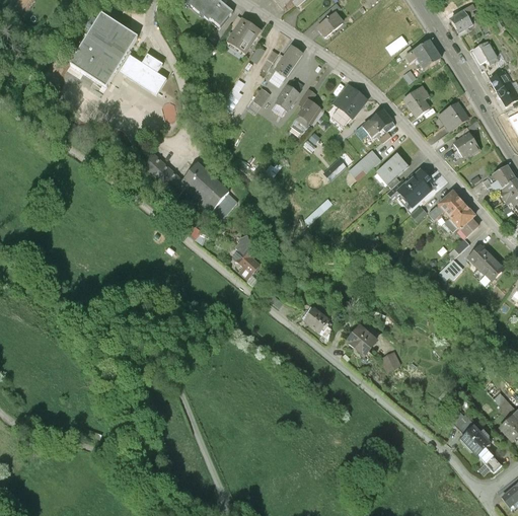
[(8,0),(7,2),(18,10),(24,0),(8,0)]
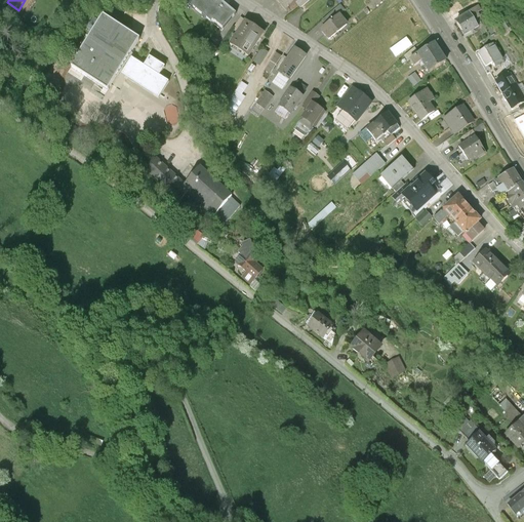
[(185,0),(209,21),(211,18),(215,22),(216,21),(223,25),(220,27),(222,27),(235,11),(222,0),(185,0)]
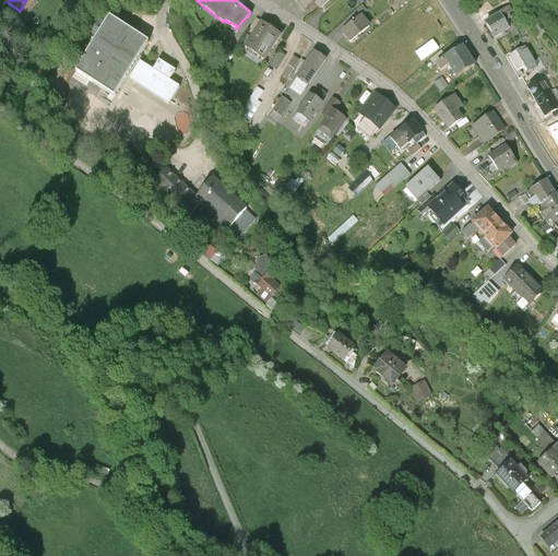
[(295,0),(305,10),(316,0),(295,0)]
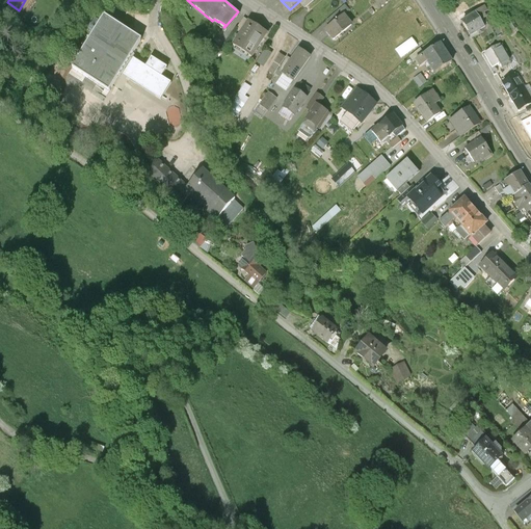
[(486,10),(482,7),(460,21),(470,35),(483,26),(479,20),(484,17),(482,14),(486,10)]
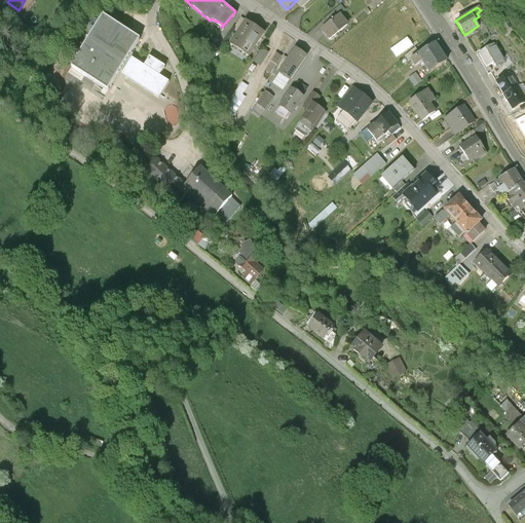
[(339,14),(338,13),(321,28),(329,37),(346,23),(344,24),(337,15),(339,14)]
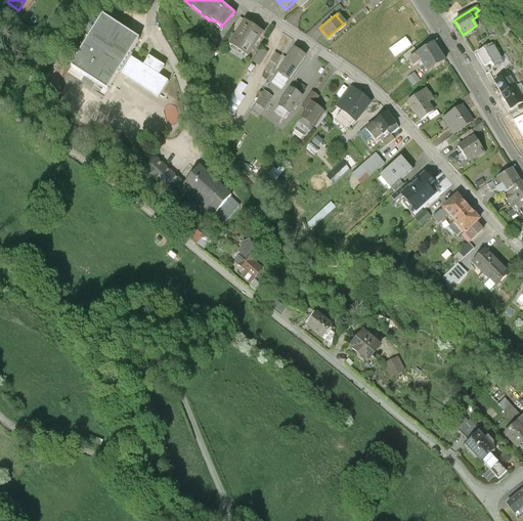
[(139,38),(102,14),(71,63),(106,87),(139,38)]
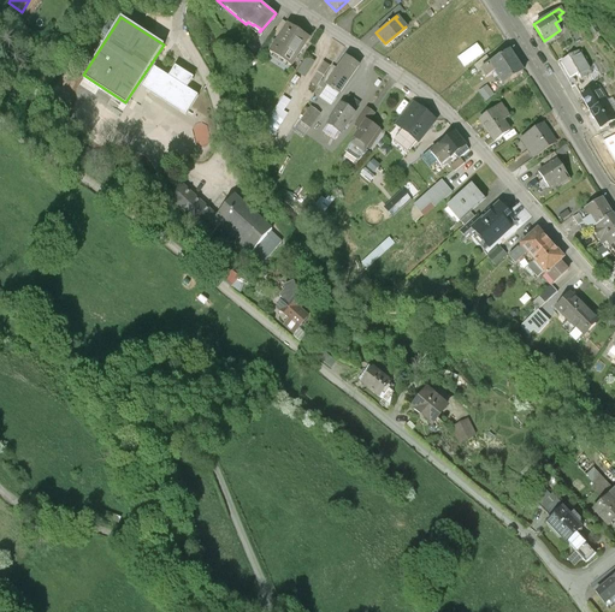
[(299,31),(287,23),(268,52),(289,64),(306,37),(299,31)]
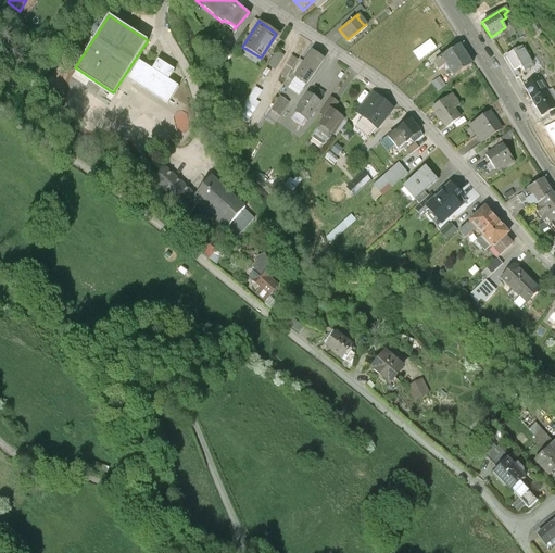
[(471,64),(459,46),(433,62),(439,70),(444,66),(446,70),(449,67),(454,76),(471,64)]
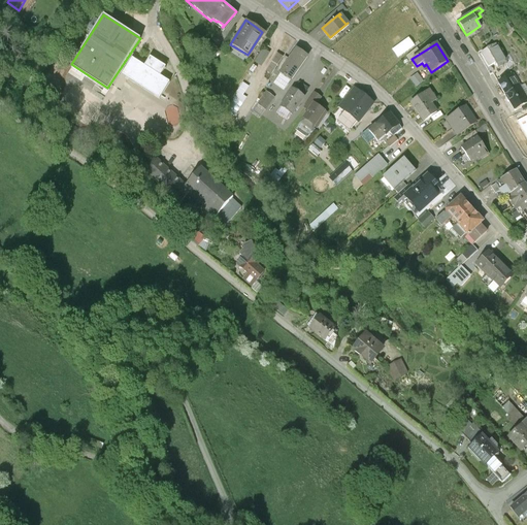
[(506,62),(495,43),(480,53),(488,66),(495,62),(498,67),(506,62)]
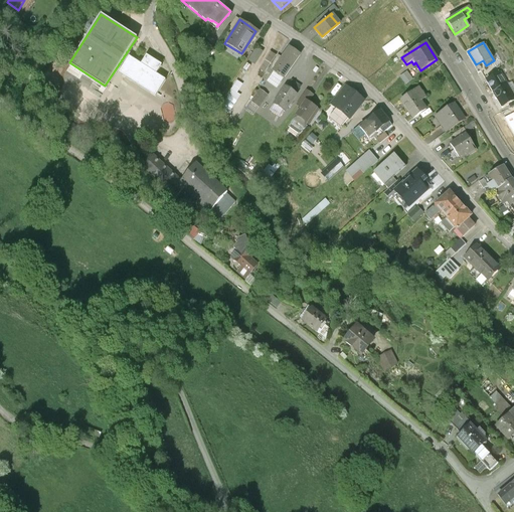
[(299,53),(289,46),(273,70),(283,76),(299,53)]
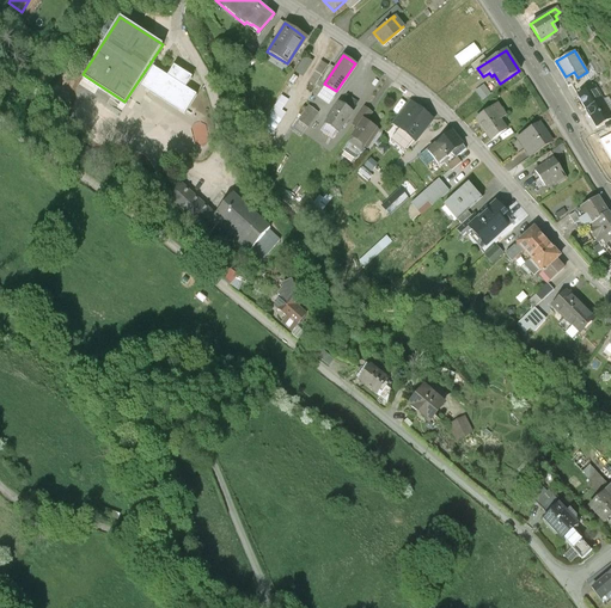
[(327,63),(319,59),(306,79),(315,84),(327,63)]
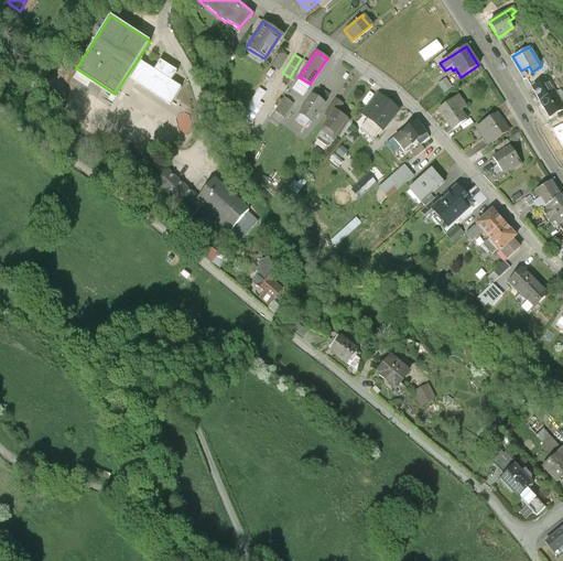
[(153,67),(141,58),(129,76),(169,103),(180,85),(170,78),(176,68),(159,58),(153,67)]
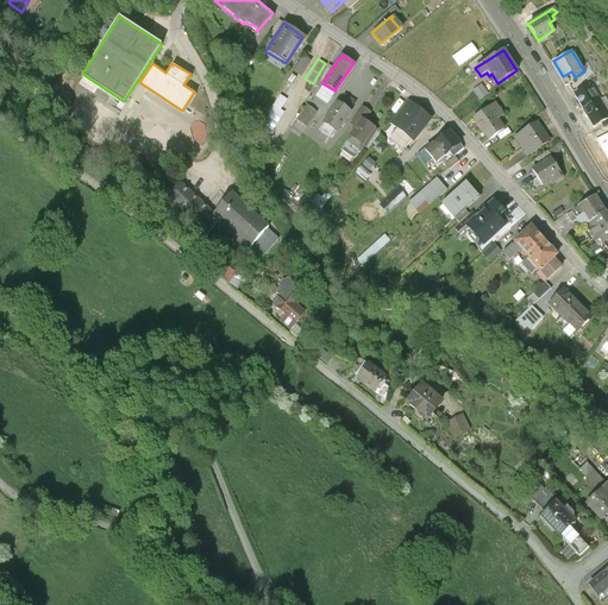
[(587,114),(593,125),(607,115),(607,113),(606,109),(607,108),(607,101),(605,95),(599,99),(590,84),(575,94),(583,108),(582,111),(584,114),(587,114)]
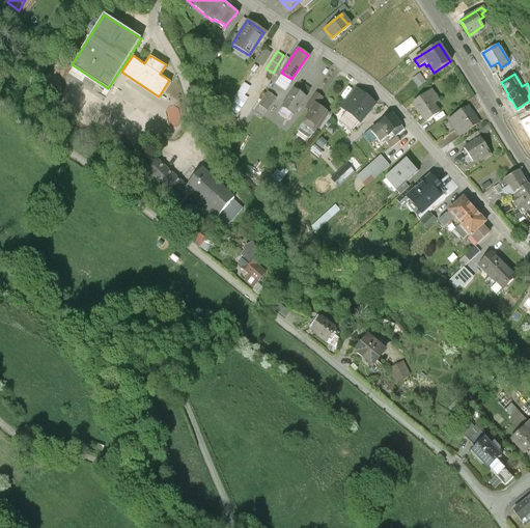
[(343,99),(350,104),(360,91),(354,87),(343,99)]
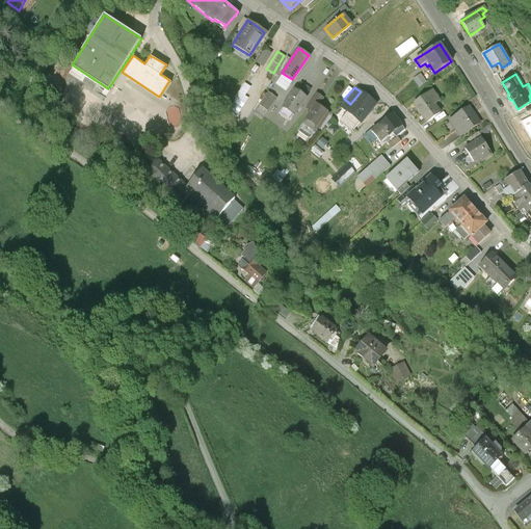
[(274,96),(265,89),(258,102),(267,108),(274,96)]
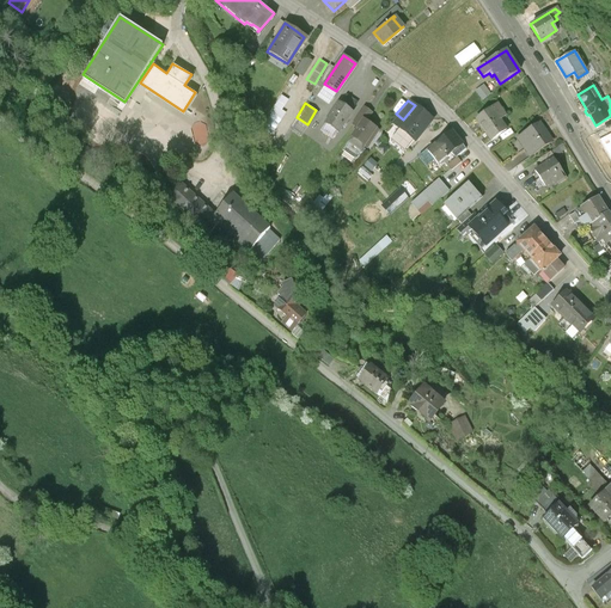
[(350,110),(338,103),(325,122),(337,130),(350,110)]
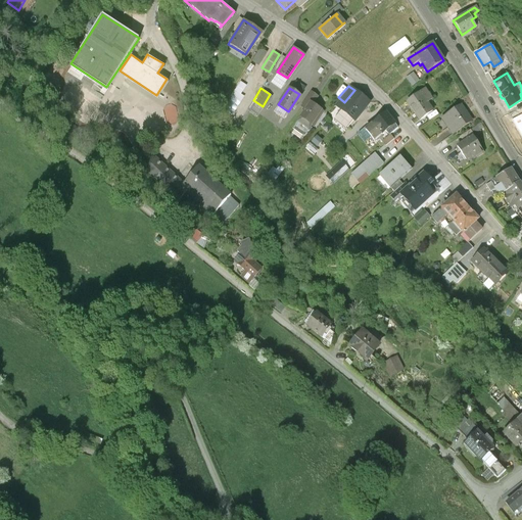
[(432,98),(426,89),(408,101),(416,112),(418,111),(422,116),(432,109),(427,101),(432,98)]
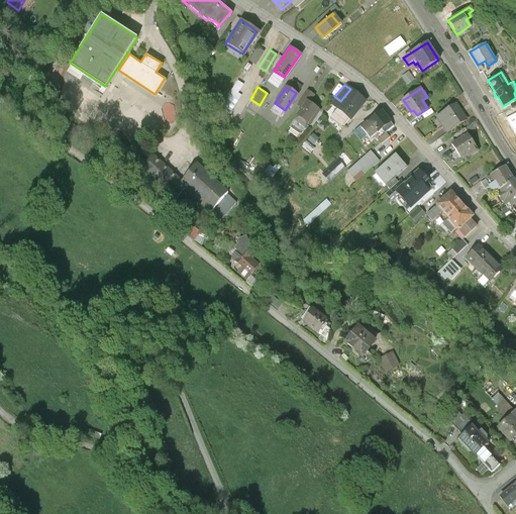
[(297,103),(301,106),(306,100),(308,101),(313,93),(307,89),(297,103)]
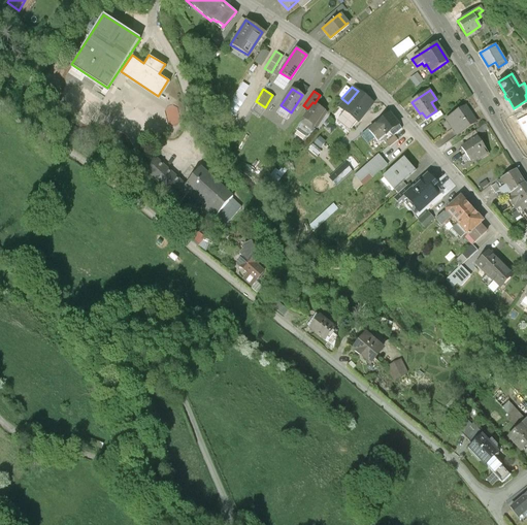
[(358,91),(348,103),(343,108),(357,119),(371,101),(358,91)]
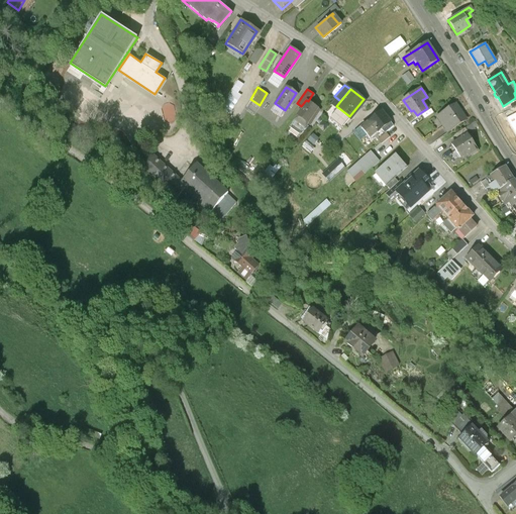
[(308,101),(306,100),(301,106),(293,118),(304,126),(307,121),(308,122),(318,108),(308,101)]
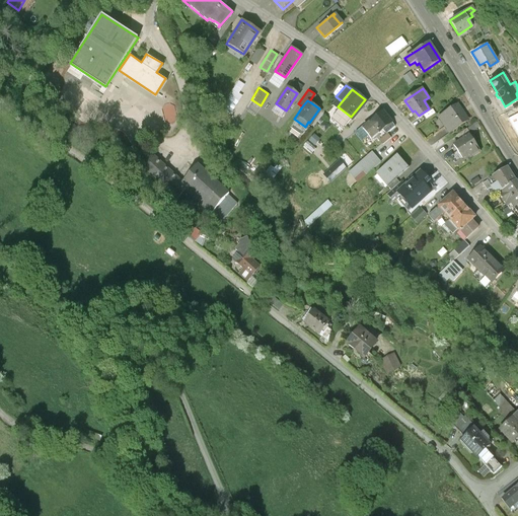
[(467,120),(457,104),(439,118),(449,132),(467,120)]
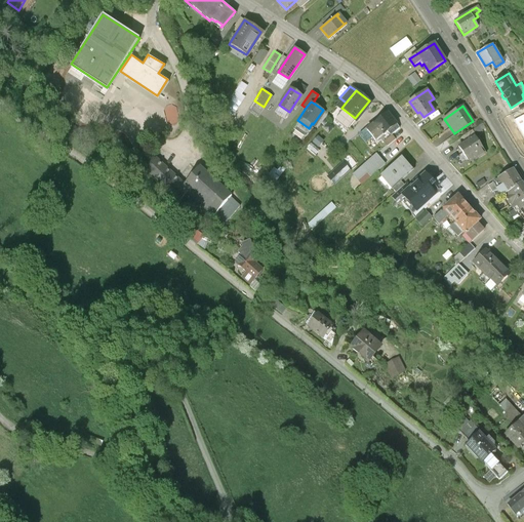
[(399,126),(387,112),(374,122),(374,121),(370,124),(369,122),(365,125),(365,126),(358,132),(365,141),(371,135),(374,138),(387,129),(390,133),(399,126)]
